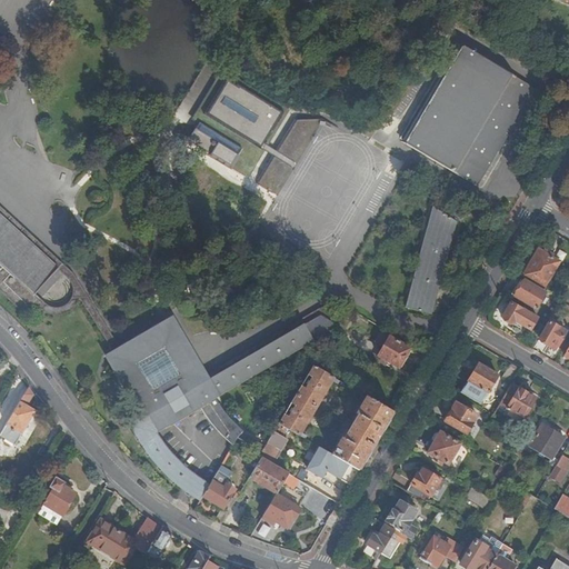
[(535,88),(463,46),(406,145),(477,187),(535,88)]
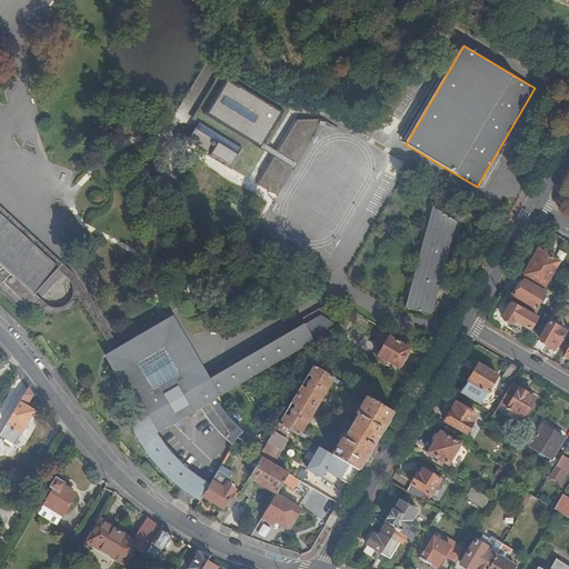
[(248,161),(283,102),(253,83),(217,143),(238,155),(248,161)]
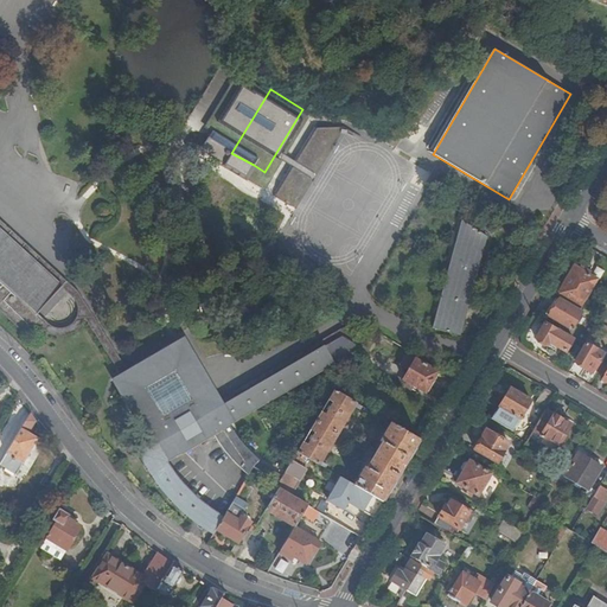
[(254,165),(231,153),(208,139),(200,152),(222,164),(219,167),(244,181),(254,165)]
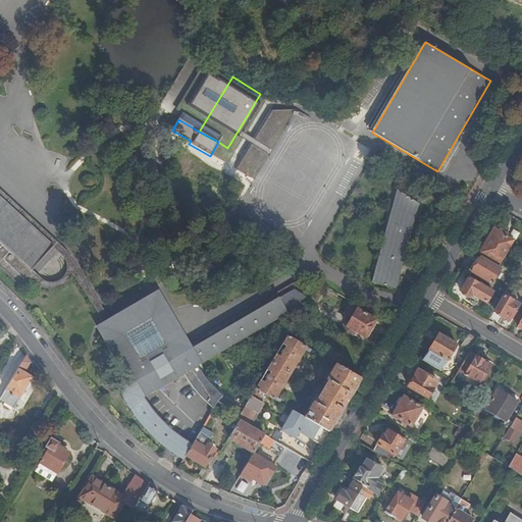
[(419,204),(398,190),(372,281),(396,288),(419,204)]
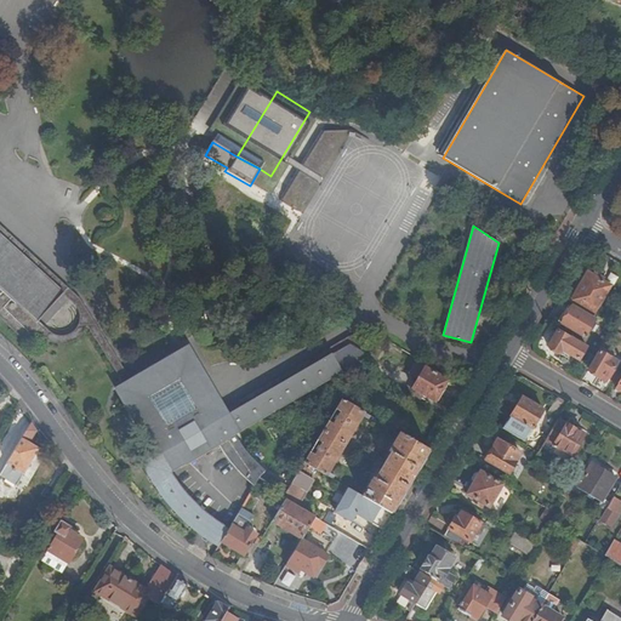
[(0,317),(3,319),(12,329),(26,341),(40,328),(35,323),(62,292),(0,237),(0,317)]
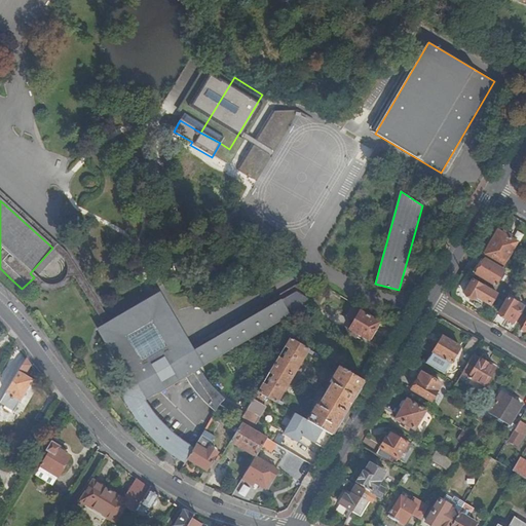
[(503,266),(517,241),(497,230),(483,254),(503,266)]
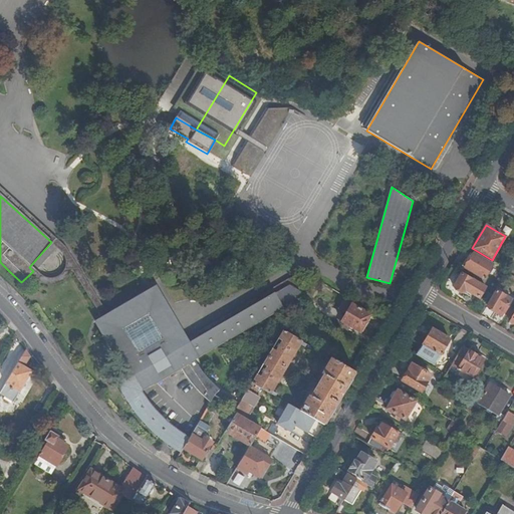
[(293,257),(284,251),(280,259),(289,264),(293,257)]
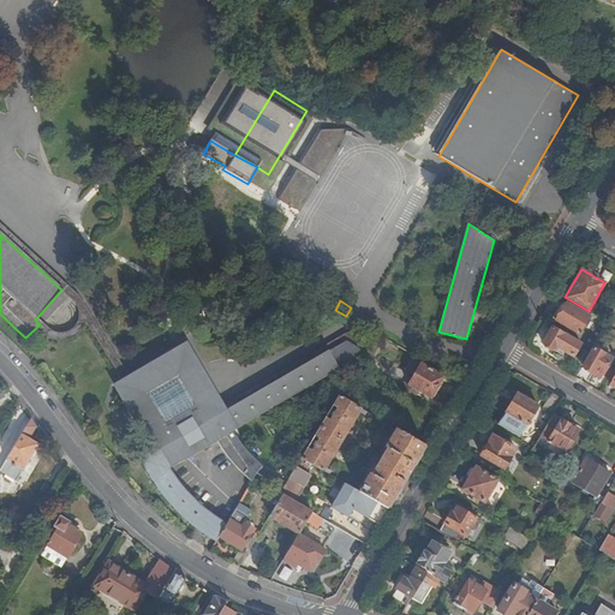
[(578,334),(587,317),(566,303),(555,321),(578,334)]
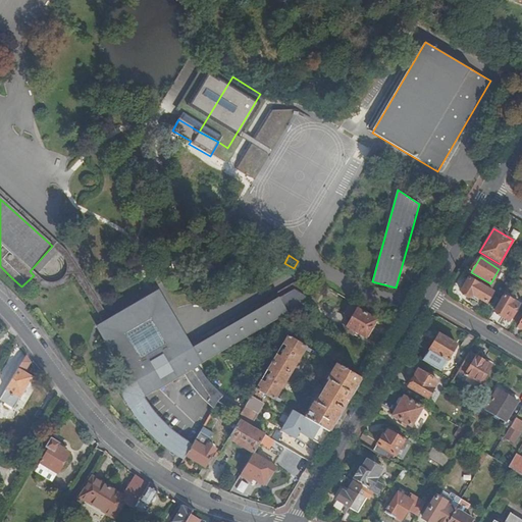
[(486,302),(492,291),(469,276),(461,291),(471,297),(473,294),(486,302)]
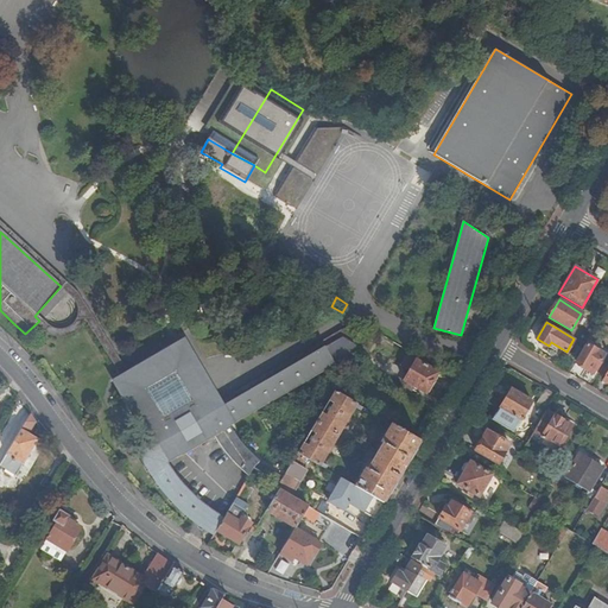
[(349,366),(360,347),(355,347),(343,341),(336,341),(327,346),(214,411),(208,399),(206,400),(184,361),(179,356),(173,356),(133,380),(131,384),(131,391),(156,431),(154,432),(160,442),(139,455),(162,489),(181,511),(195,524),(213,536),(215,531),(222,519),(203,504),(184,486),(165,463),(331,366),(336,367),(342,367),(349,366)]
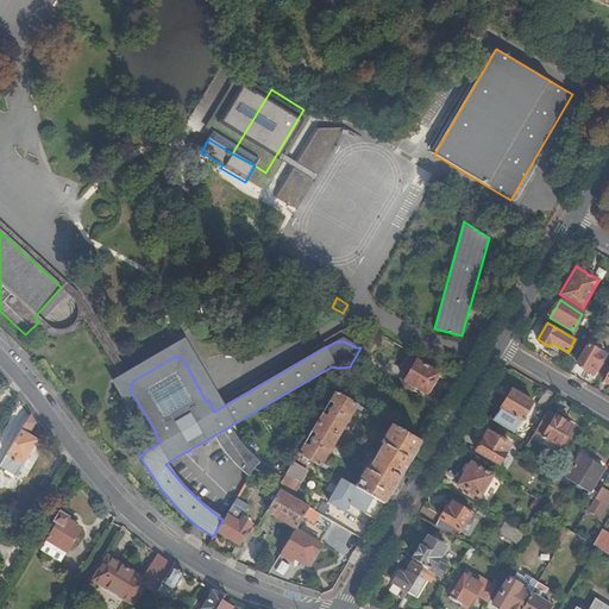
[(596,371),(606,355),(588,344),(577,363),(588,369),(589,366),(596,371)]
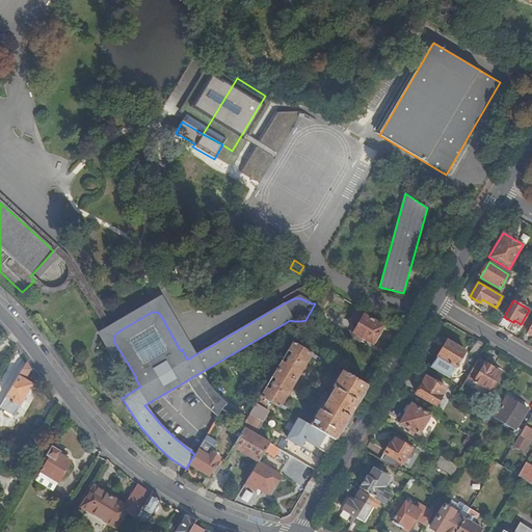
[(357,323),(363,314),(356,310),(350,319),(357,323)]
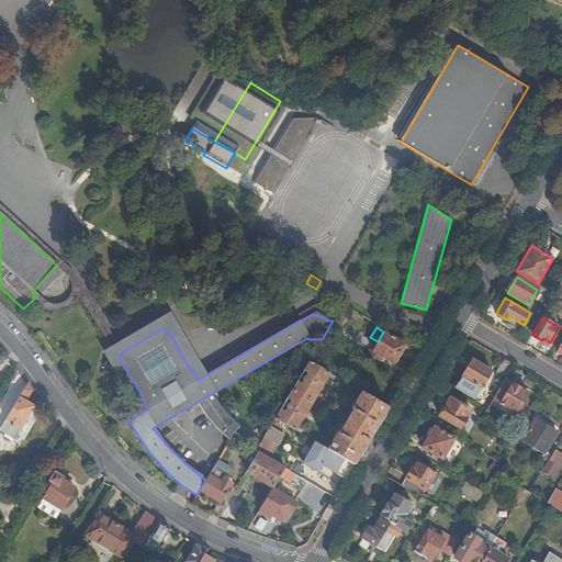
[(404,344),(383,332),(378,341),(372,350),(393,362),(404,344)]
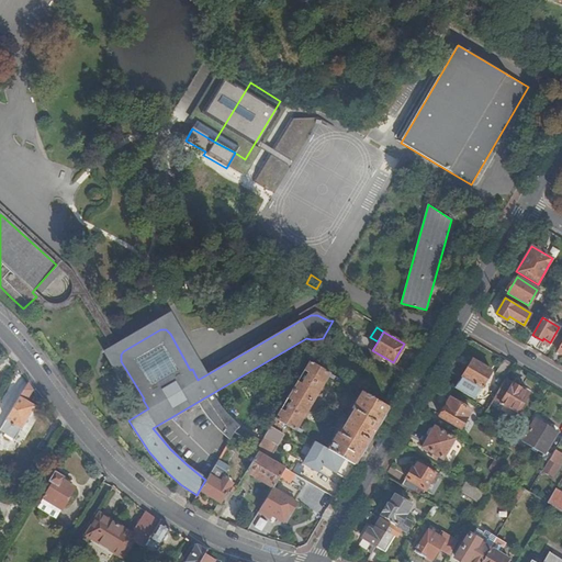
[(492,370),(472,358),(454,386),(474,398),(479,393),(484,392),(492,378),(489,375),(492,370)]
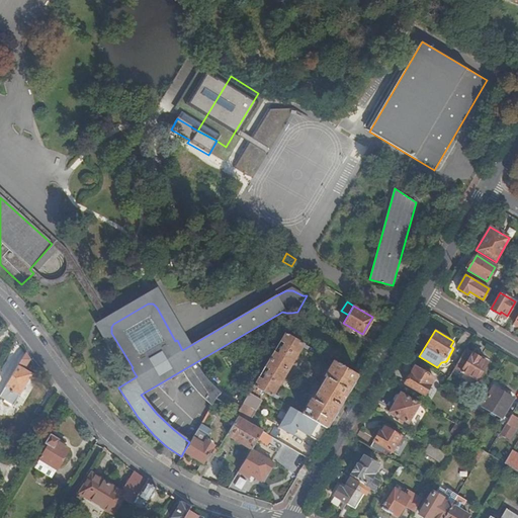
[(465,349),(473,336),(464,330),(456,344),(465,349)]
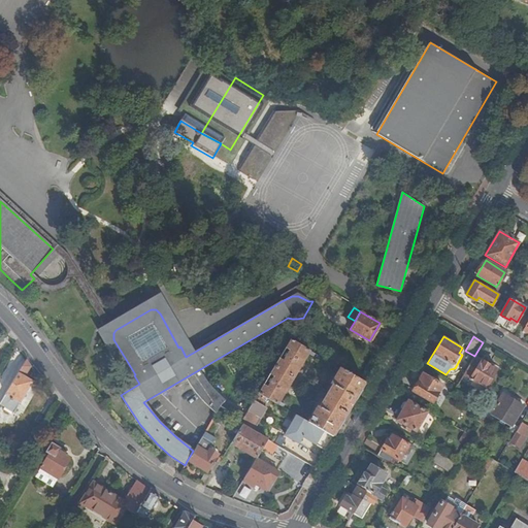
[(307,353),(309,349),(291,338),(259,392),(269,398),(277,402),(278,400),(307,353)]
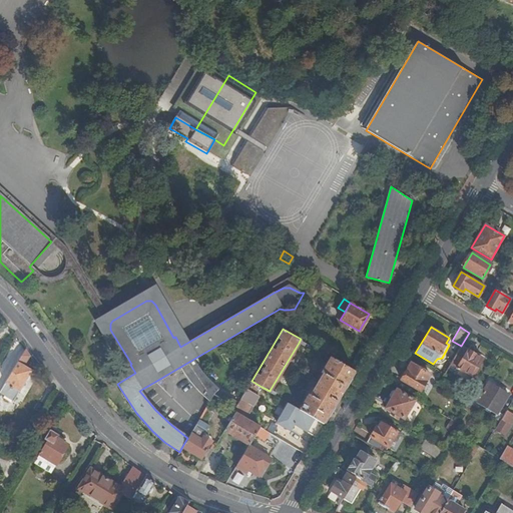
[(482,359),(461,346),(451,364),(471,377),(482,359)]
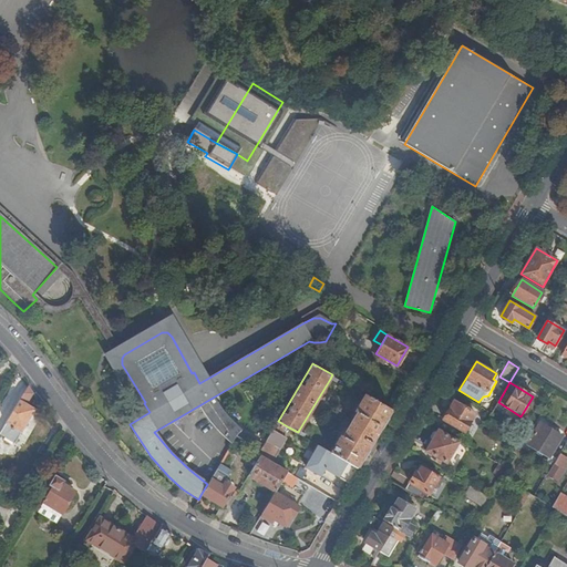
[(34,393),(28,384),(0,431),(16,440),(35,408),(28,402),(34,393)]
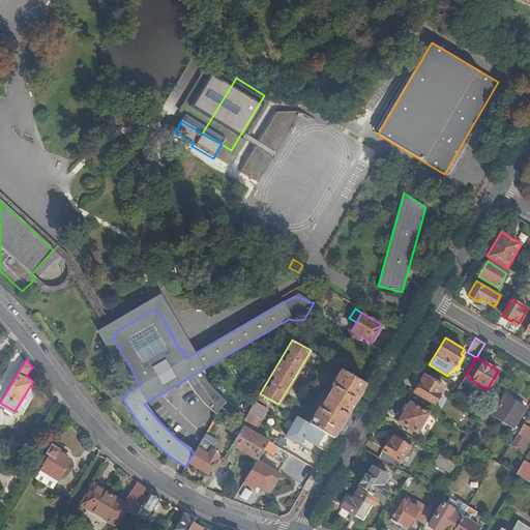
[(238,374),(232,364),(227,367),(233,377),(238,374)]
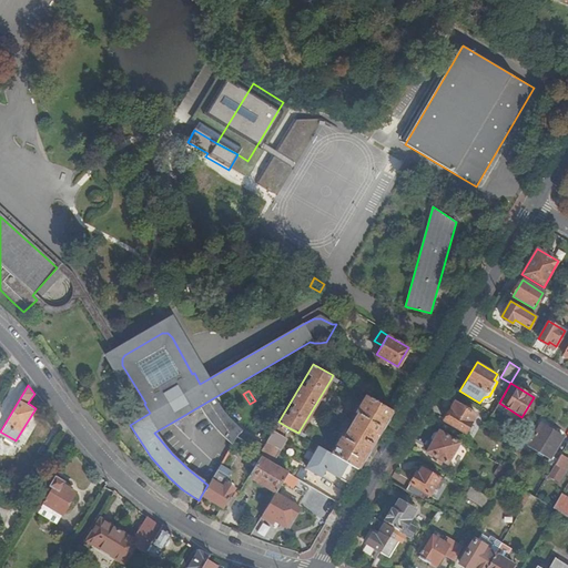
[(357,468),(392,411),(365,395),(355,413),(356,414),(344,436),(342,436),(331,453),(357,468)]
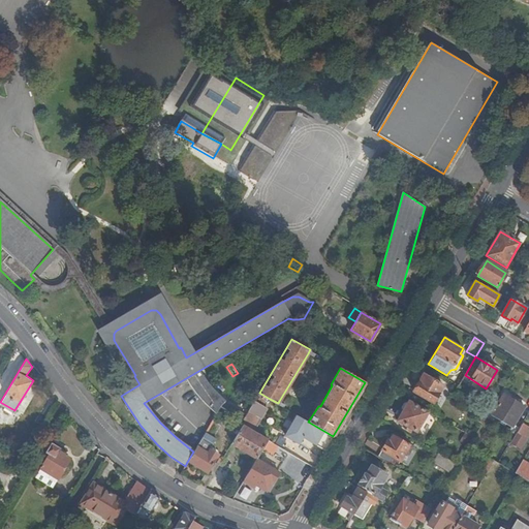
[(431,402),(441,384),(425,375),(421,382),(418,381),(412,391),(431,402)]
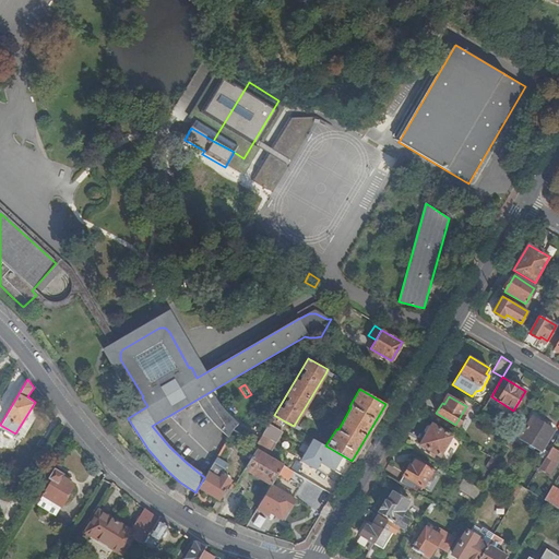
[(219,431),(228,438),(230,435),(234,429),(237,424),(218,406),(206,415),(219,431)]
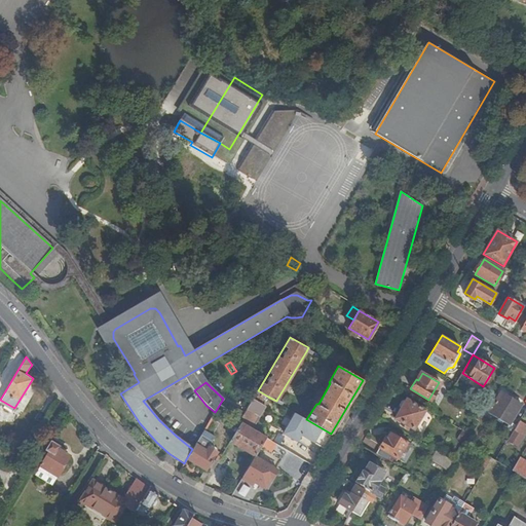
[(525,424),(519,421),(525,409),(525,407),(501,392),(489,412),(497,417),(504,421),(509,423),(510,425),(512,422),(516,425),(514,429),(522,435),(525,428),(525,424)]
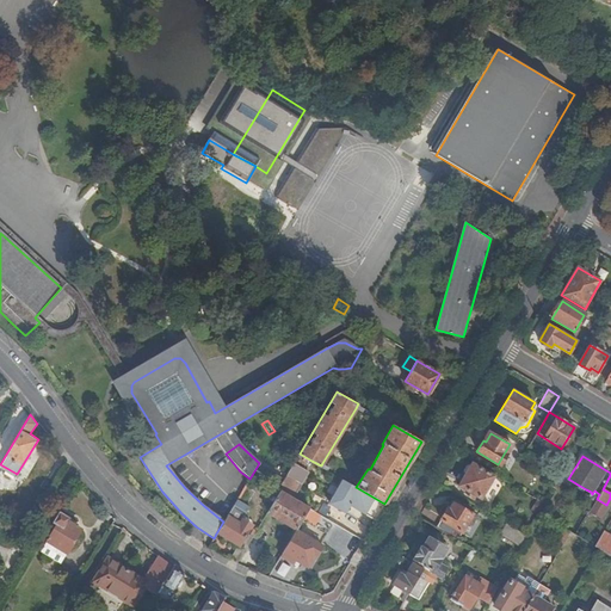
[(271,471),(259,463),(255,469),(270,477),(282,485),(284,480),(282,477),(271,471)]
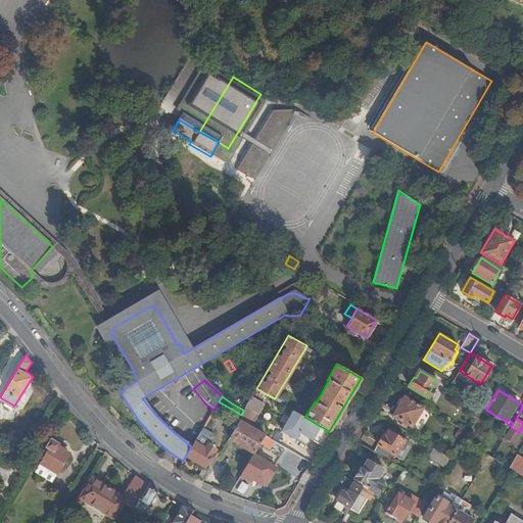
[(240,419),(251,426),(264,403),(251,396),(243,411),(241,415),(242,416),(240,419)]
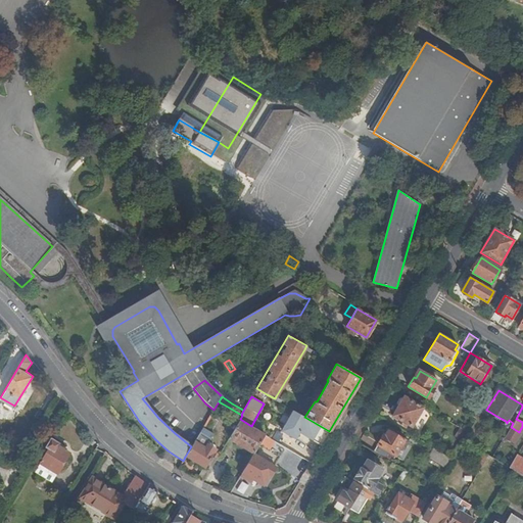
[(413,426),(423,409),(405,397),(403,398),(400,399),(397,402),(399,406),(393,415),(401,420),(408,424),(413,426)]
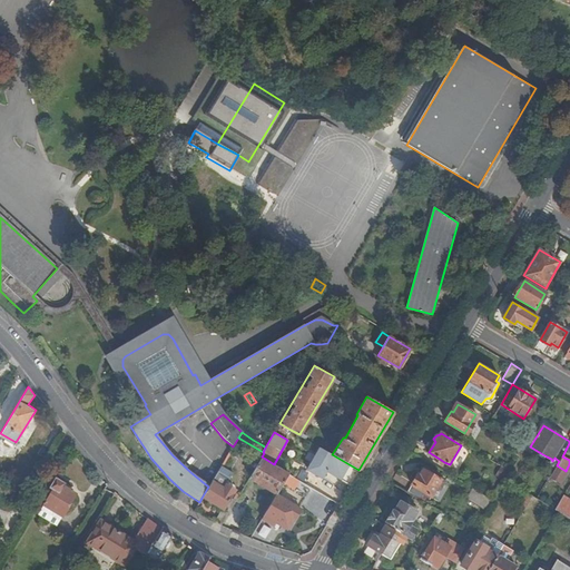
[(252,445),(238,438),(235,443),(248,451),(252,445)]
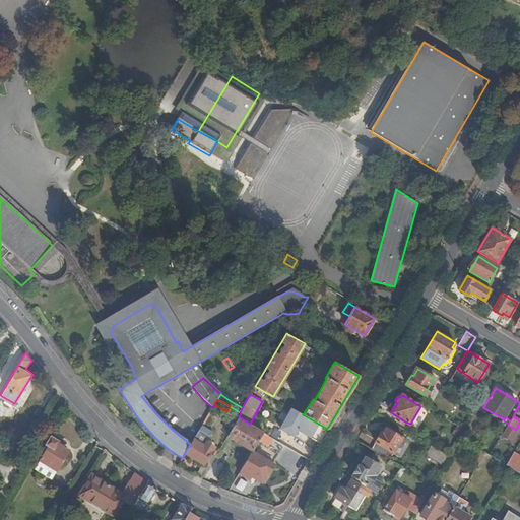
[(473,416),(477,410),(472,407),(468,413),(473,416)]
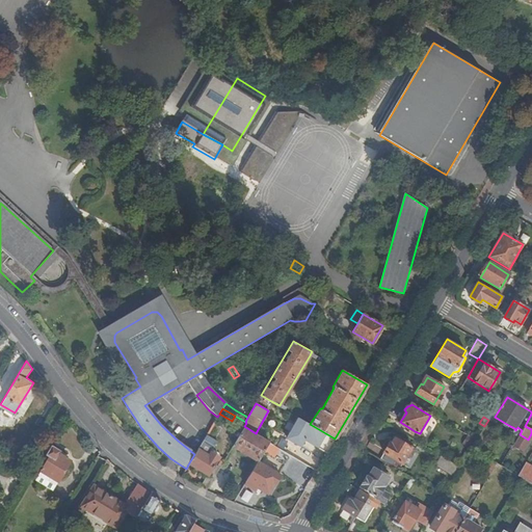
[(326,453),(335,439),(310,424),(299,418),(287,437),(299,446),(304,440),(326,453)]
